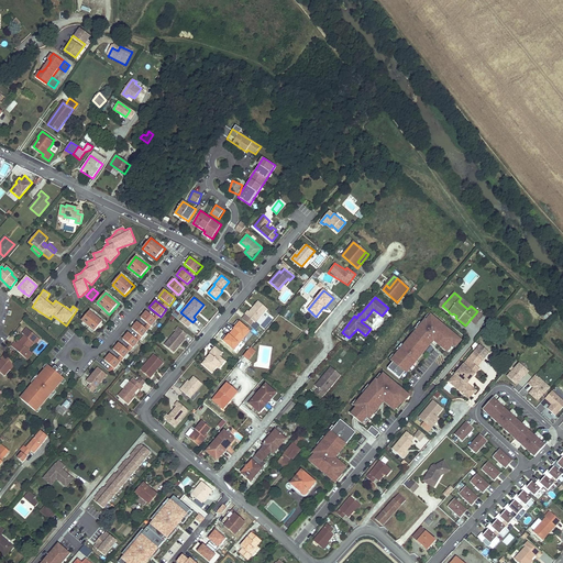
[(249,310),(245,313),(256,322),(267,308),(258,300),(250,311),(249,310)]
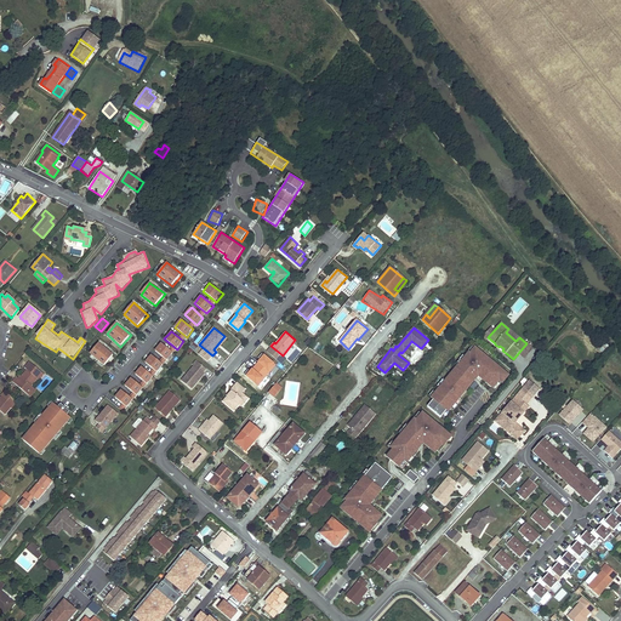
[(227,339),(224,336),(214,349),(216,352),(227,339)]
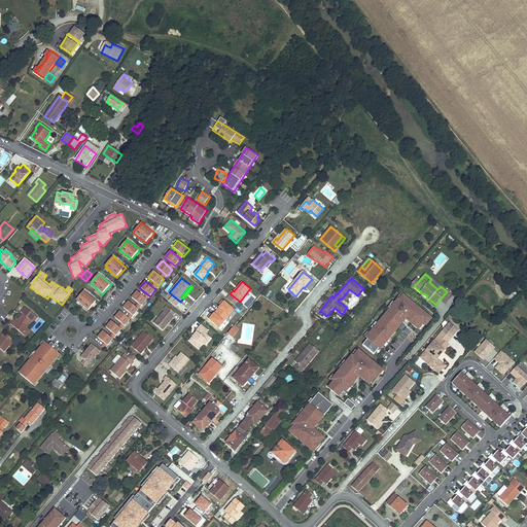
[(296,297),(304,288),(303,287),(295,296),(296,297)]
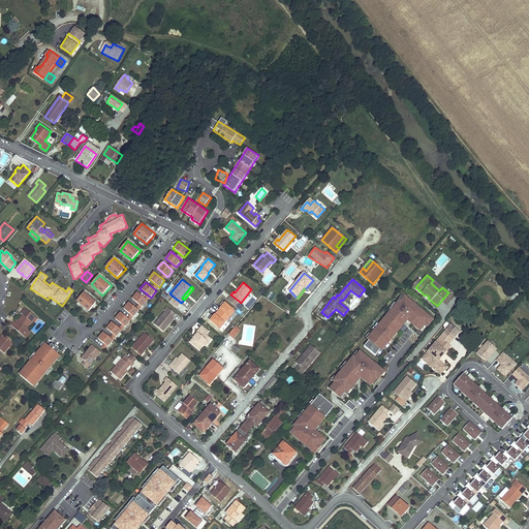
[(88,313),(97,303),(85,291),(76,302),(88,313)]
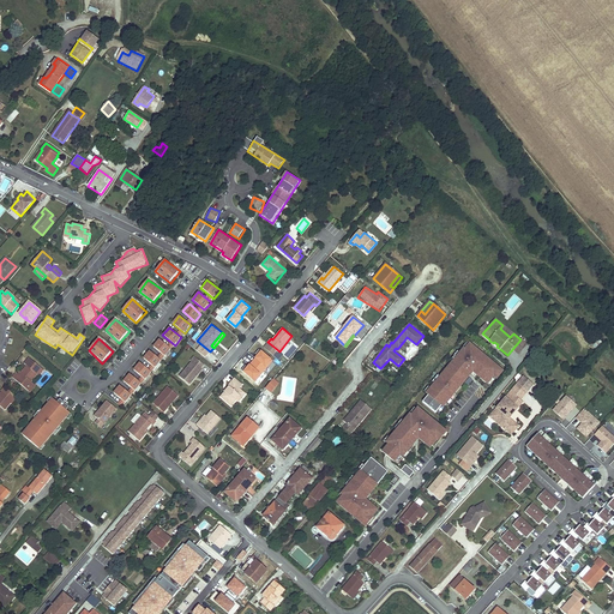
[(160,339),(154,347),(166,357),(172,349),(160,339)]
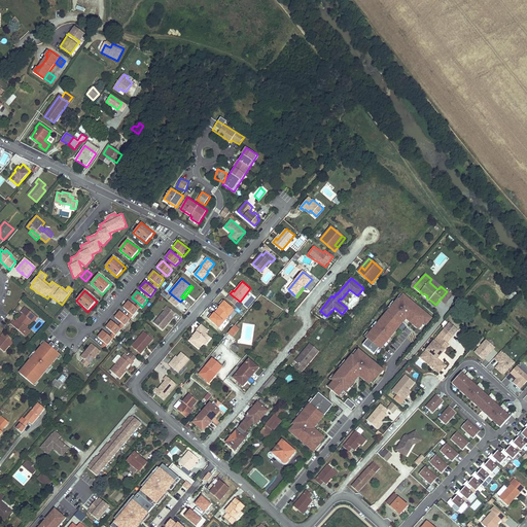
[(512,302),(517,295),(513,291),(507,297),(512,302)]
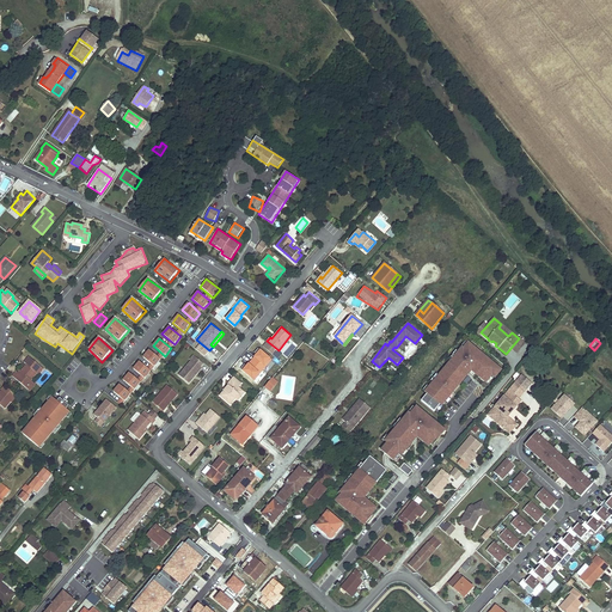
[(408,344),(403,340),(397,347),(402,352),(408,344)]
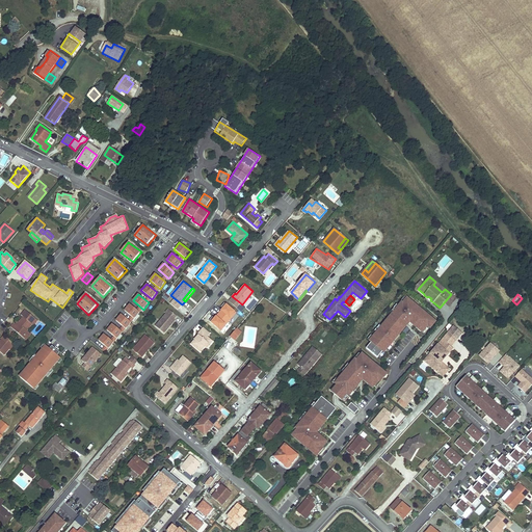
[(125,311),(134,319),(140,313),(130,303),(125,311)]
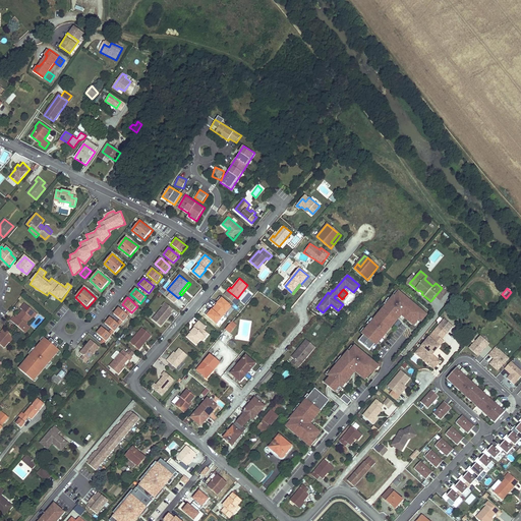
[(166,320),(172,313),(171,312),(173,309),(165,302),(163,305),(164,306),(153,320),(161,326),(165,322),(164,321),(165,319),(166,320)]
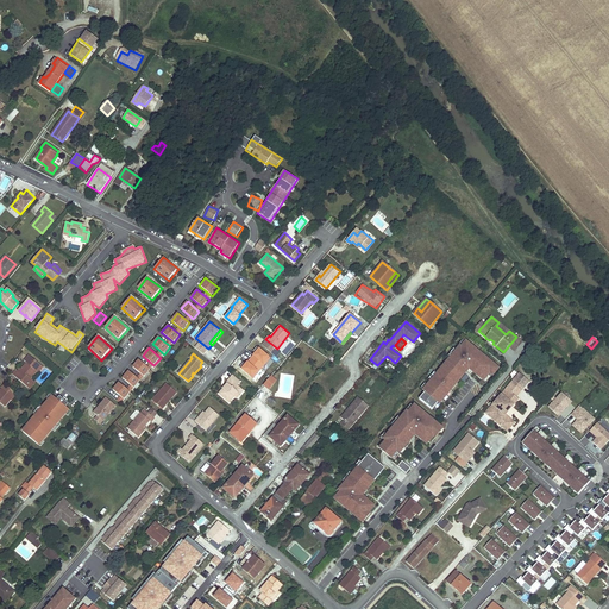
[(37,372),(39,374),(44,368),(30,356),(24,360),(26,363),(18,372),(16,371),(12,375),(26,387),(32,381),(31,378),(37,372)]
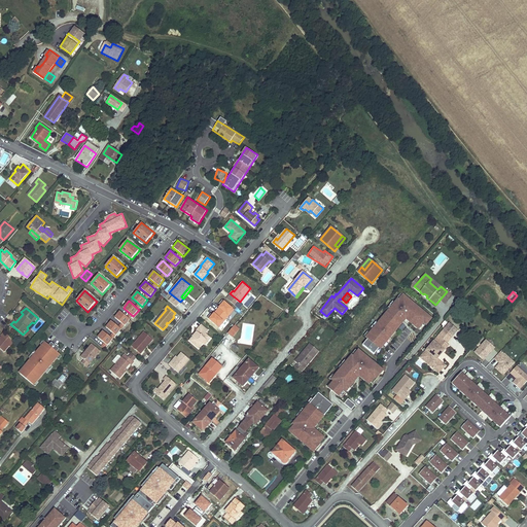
[(342,314),(335,308),(332,310),(341,316),(342,314)]
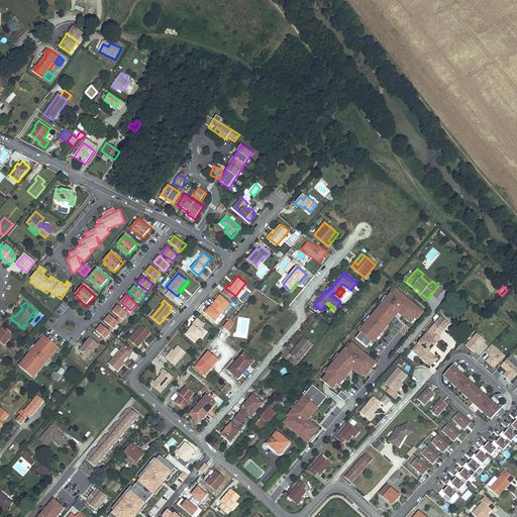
[(109,314),(103,321),(114,330),(128,313),(118,305),(112,312),(119,317),(116,320),(109,314)]
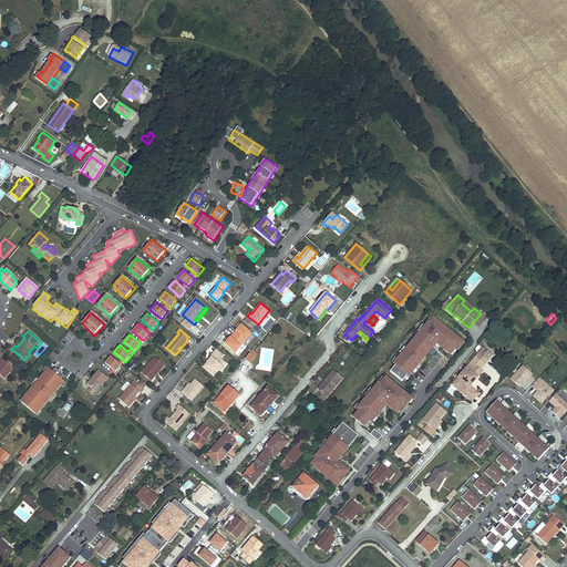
[(433,352),(425,346),(416,354),(419,356),(410,366),(419,373),(428,362),(425,361),(433,352)]
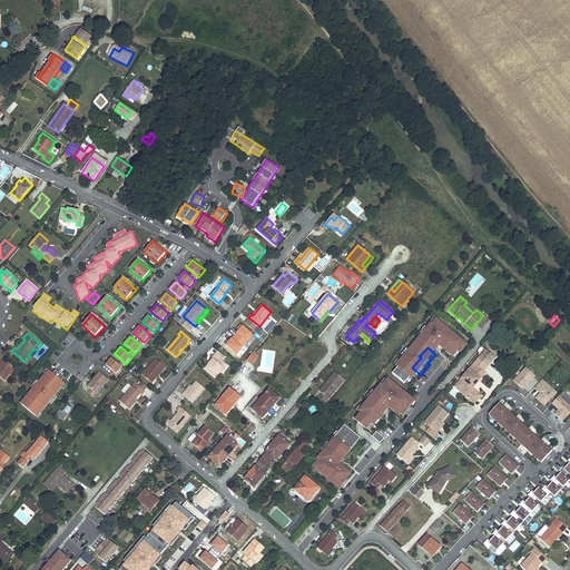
[(206,369),(216,376),(220,371),(226,363),(222,360),(225,356),(218,351),(213,357),(214,359),(209,363),(206,369)]
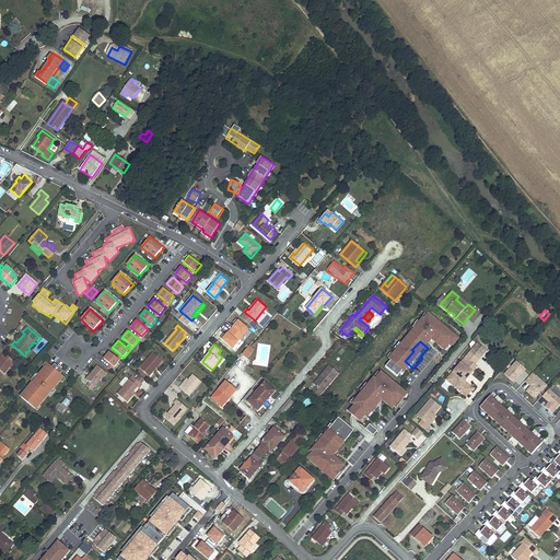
[(244,351),(243,353),(246,356),(253,349),(249,346),(244,351)]
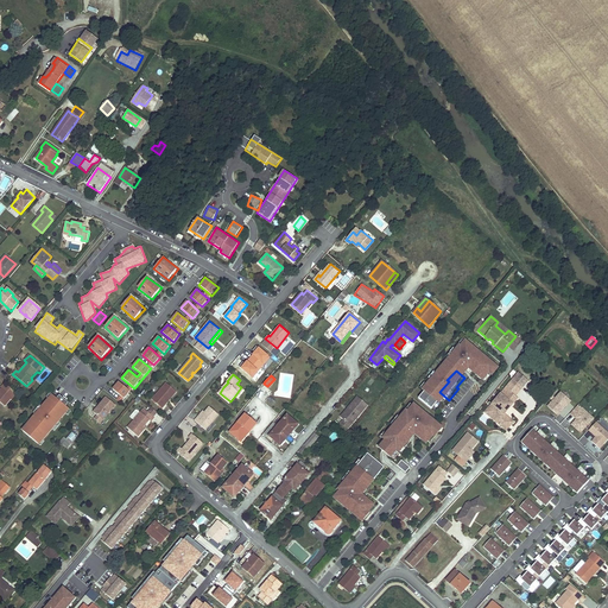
[(467,379),(464,378),(456,387),(458,388),(467,379)]
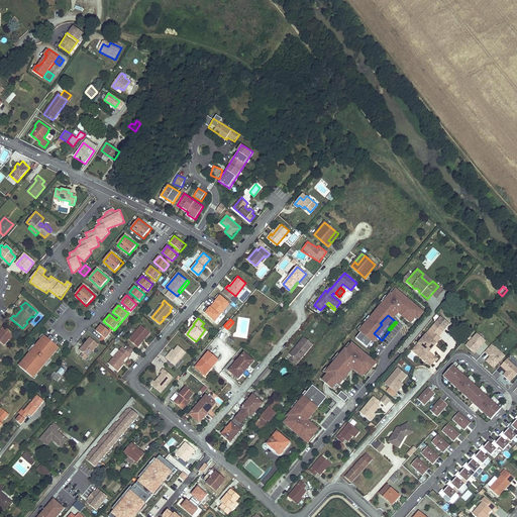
[(444,328),(441,326),(436,322),(429,330),(426,334),(418,343),(422,347),(418,351),(424,356),(422,358),(431,366),(434,362),(431,359),(434,356),(429,351),(440,338),(438,336),(444,328)]
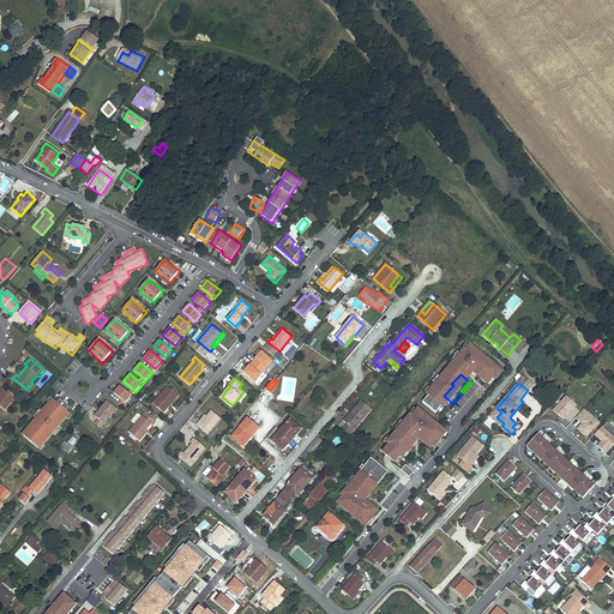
[(121,399),(118,404),(122,408),(132,396),(120,385),(114,393),(121,399)]
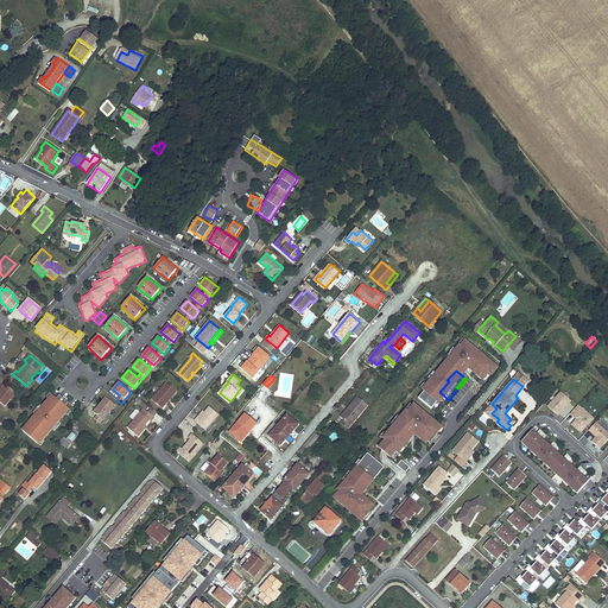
[(162,409),(176,392),(166,382),(152,399),(162,409)]
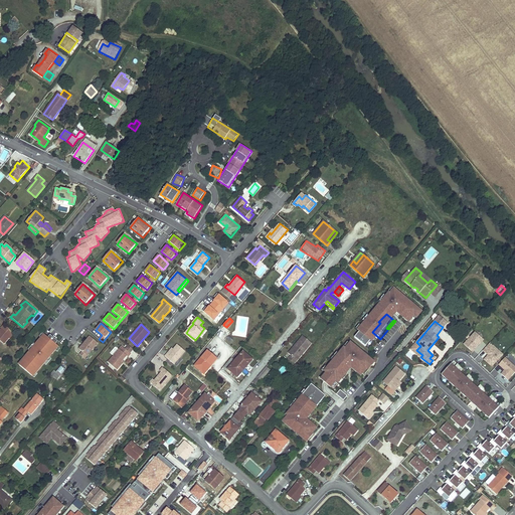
[(13,333),(4,325),(1,328),(1,329),(0,330),(0,341),(4,344),(9,338),(13,333)]
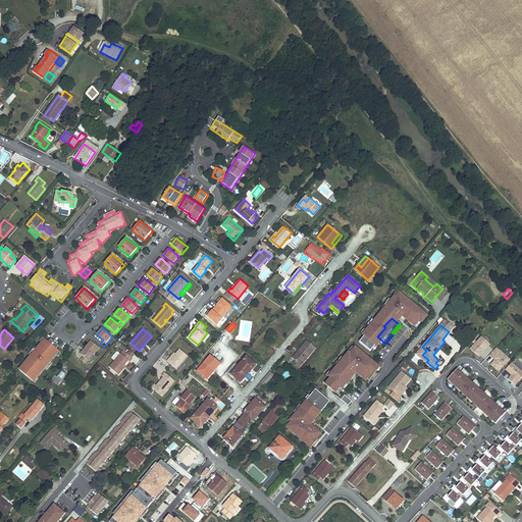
[(478,358),(490,345),(481,336),(469,349),(478,358)]
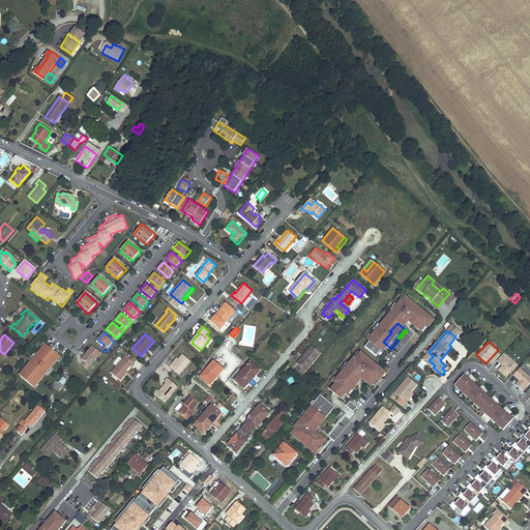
[(19,376),(36,389),(61,356),(43,344),(19,376)]
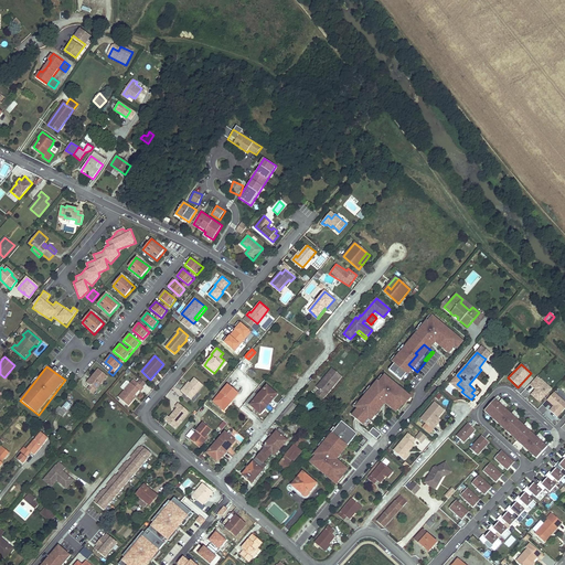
[(99,369),(84,386),(93,394),(108,377),(99,369)]
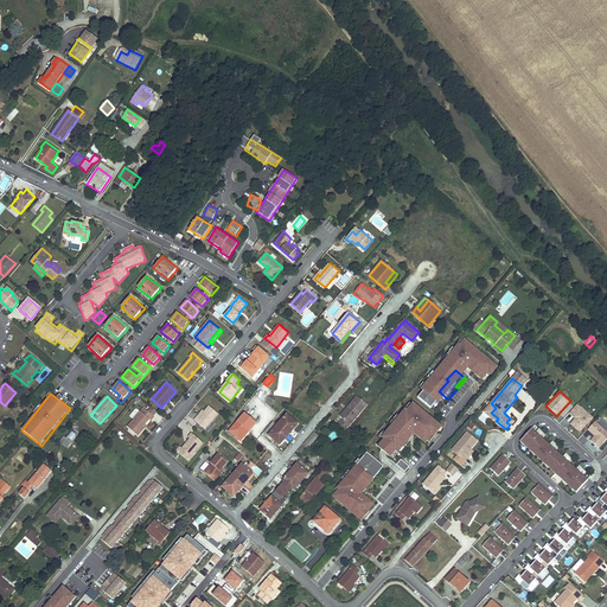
[(269,396),(266,402),(270,406),(275,400),(269,396)]
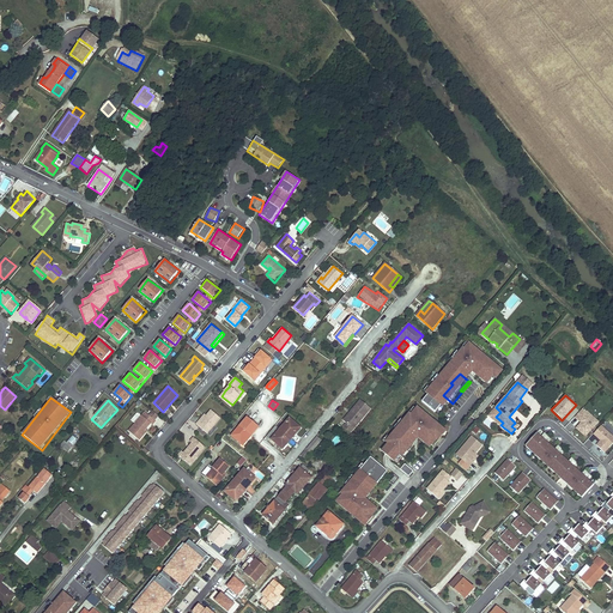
[(371,408),(360,400),(351,412),(352,413),(350,416),(349,414),(343,420),(346,424),(353,430),(371,408)]
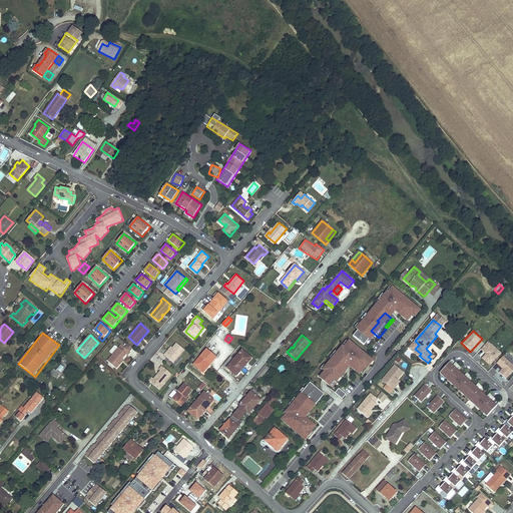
[(419,345),(415,341),(409,348),(413,351),(415,349),(419,345)]
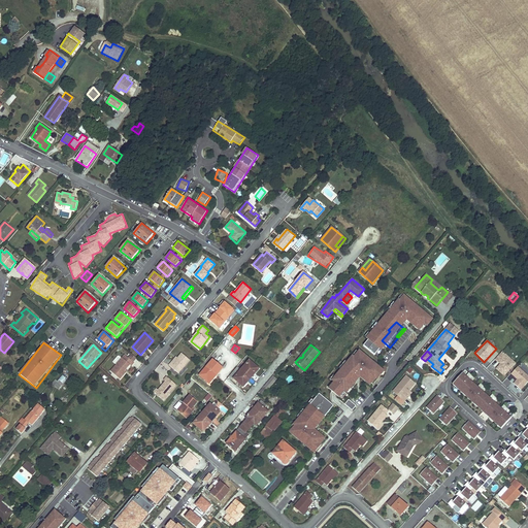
[(499,364),(494,369),(503,377),(516,364),(501,352),(494,360),(499,364)]
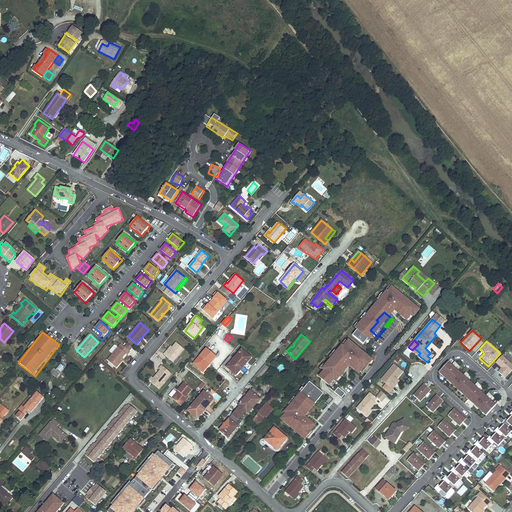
[(174,362),(185,349),(177,342),(173,347),(169,352),(167,351),(165,354),(174,362)]
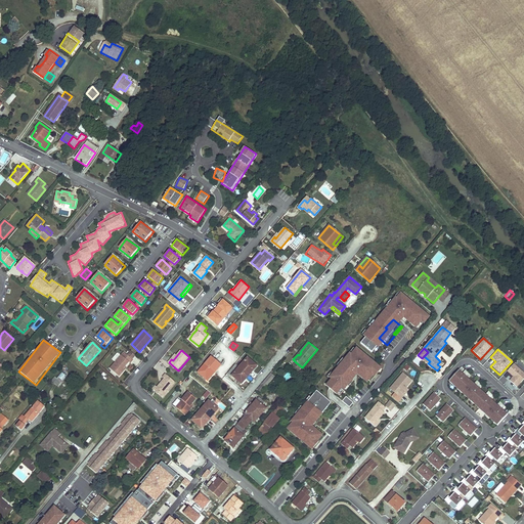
[(124,352),(111,368),(119,376),(125,369),(123,368),(129,362),(130,363),(133,360),(132,359),(128,355),(124,352)]
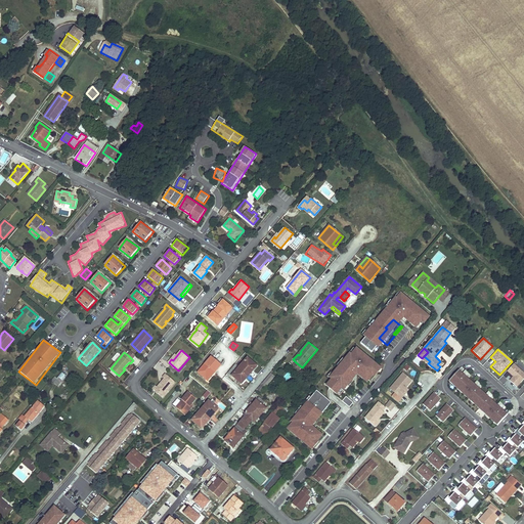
[(213,370),(215,373),(221,365),(211,357),(199,373),(206,379),(213,370)]
